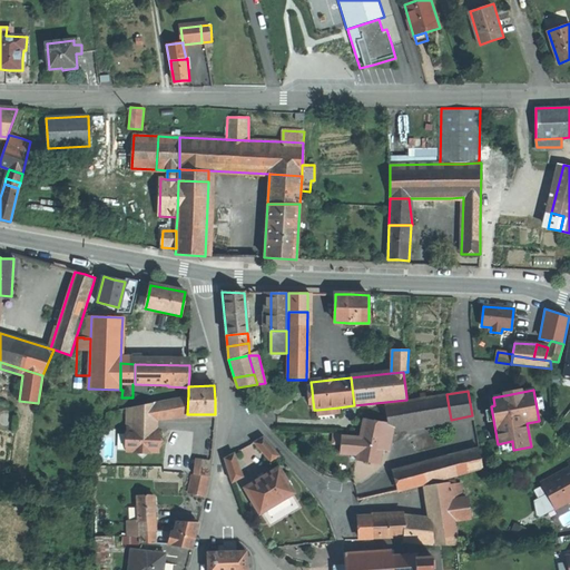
[(451,420),(446,394),(411,401),(415,425),(451,420)]
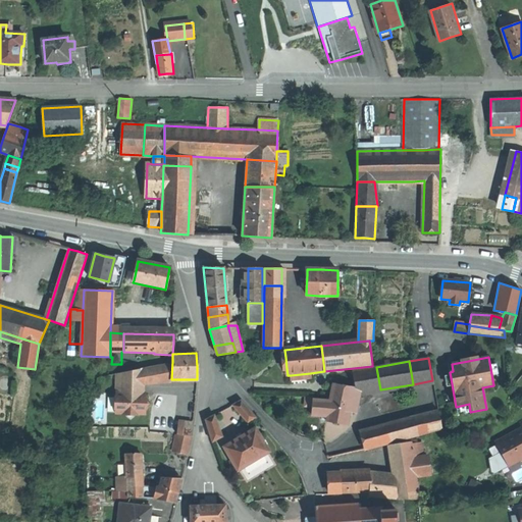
[(171,379),(172,362),(158,364),(141,369),(140,381),(171,379)]
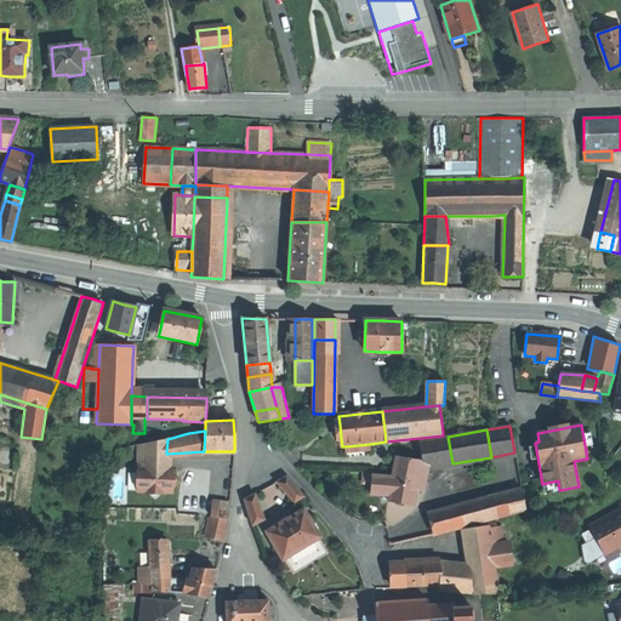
[(453,463),(448,437),(419,442),(420,445),(422,460),(423,468),(428,468),(453,463)]
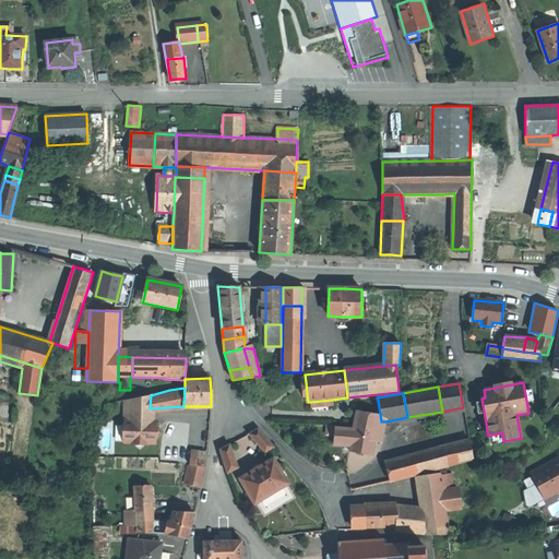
[(150,408),(151,395),(131,399),(130,420),(150,420),(150,419),(150,408)]
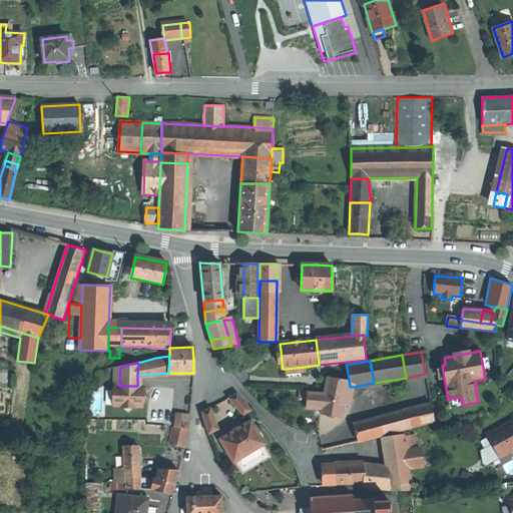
[(341,418),(345,398),(346,396),(345,395),(348,380),(328,377),(323,394),(321,410),(321,414),(341,418)]
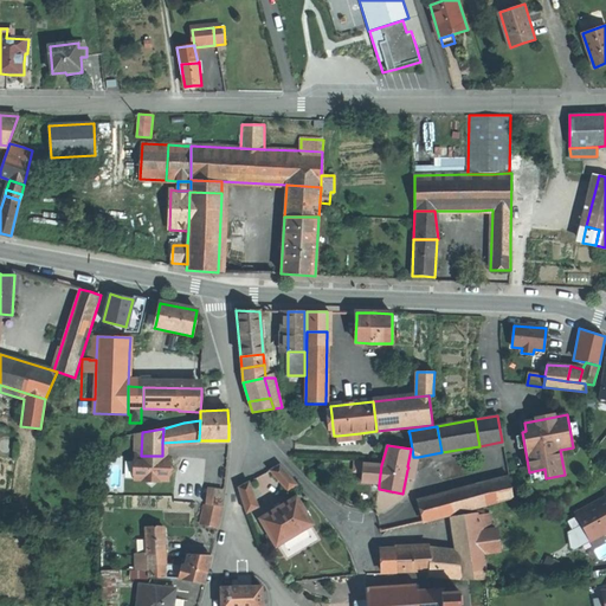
[(414,471),(418,457),(413,457),(412,449),(411,449),(407,466),(408,468),(407,470),(414,471)]
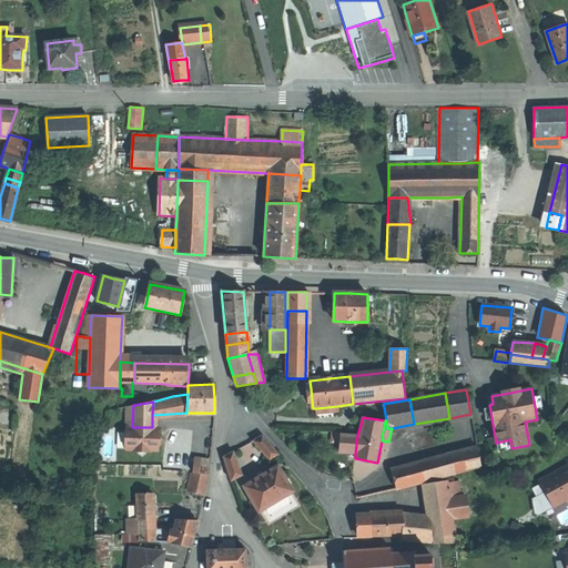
[(132,427),(127,427),(127,449),(135,449),(141,456),(148,449),(156,450),(156,443),(161,439),(156,435),(156,432),(156,427),(152,427),(132,427)]
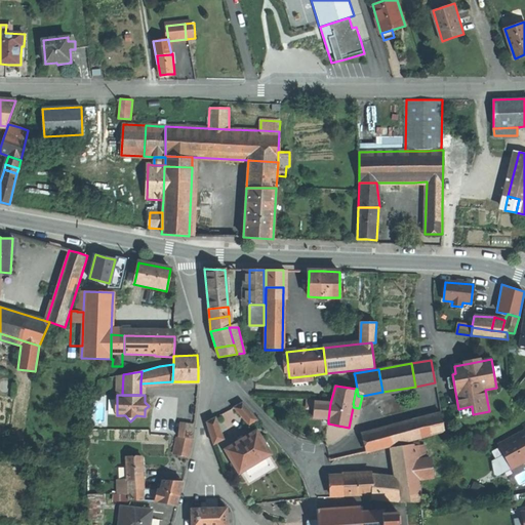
[(314,409),(315,401),(308,401),(307,408),(314,409)]
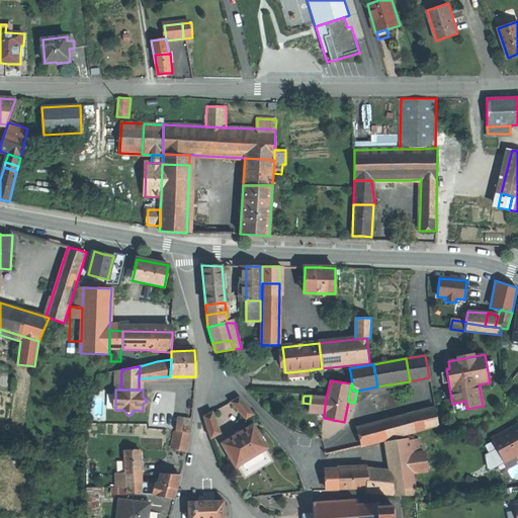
[(324,414),(326,398),(311,396),(310,404),(309,412),(315,413),(320,413),(324,414)]
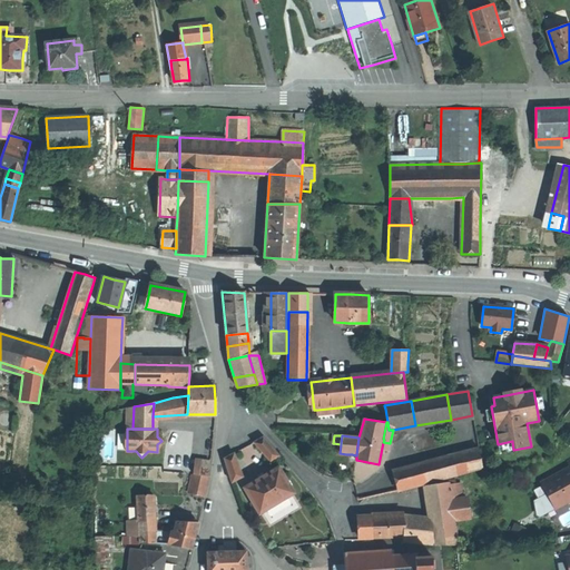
[(271,461),(279,455),(263,436),(254,442),(271,461)]
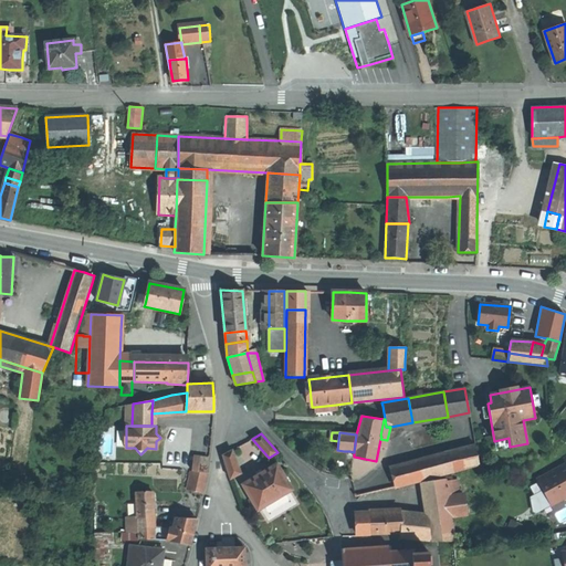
[(480,465),(474,446),(390,467),(395,486),(480,465)]
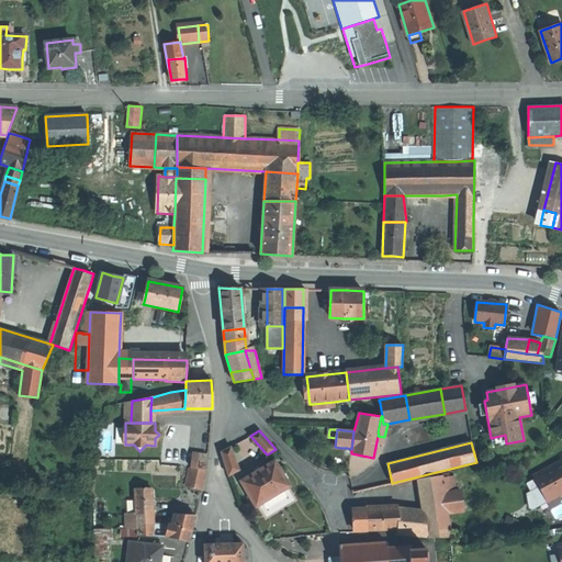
[(222,452),(228,476),(240,470),(232,447),(222,452)]
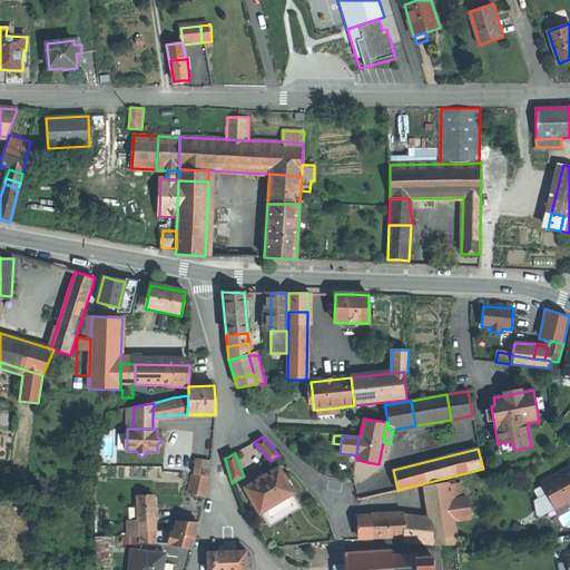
[(208,477),(210,462),(196,460),(194,473),(208,477)]
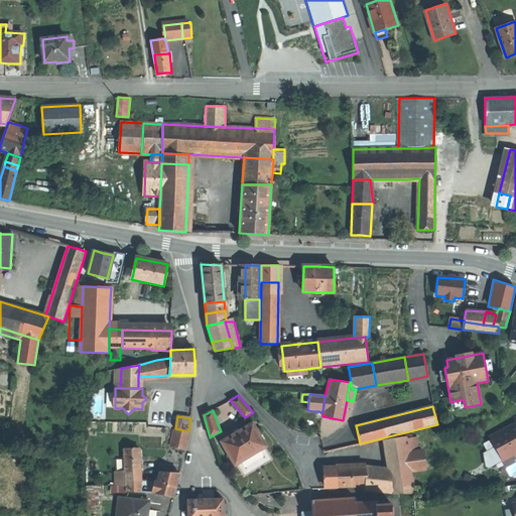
[(515,422),(489,437),(495,446),(499,456),(510,448),(513,455),(515,453),(515,416),(514,418),(515,422)]
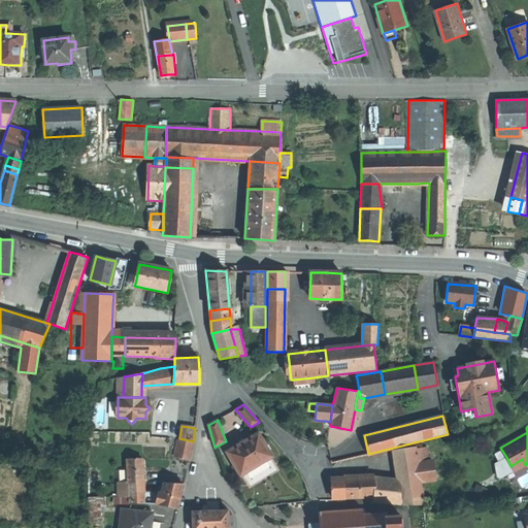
[(273,457),(259,432),(226,452),(234,465),(240,475),(273,457)]
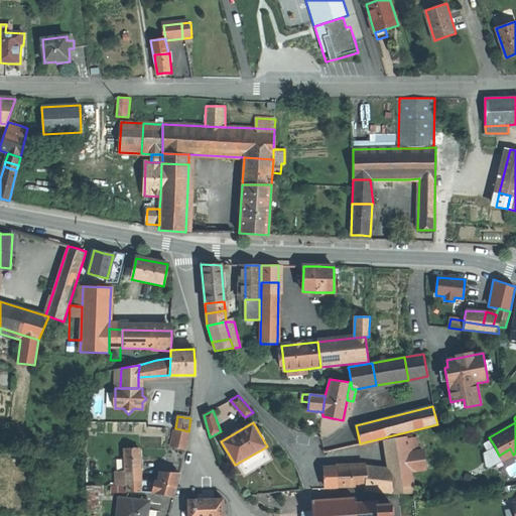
[(185,449),(189,431),(188,431),(175,428),(174,428),(170,446),(185,449)]
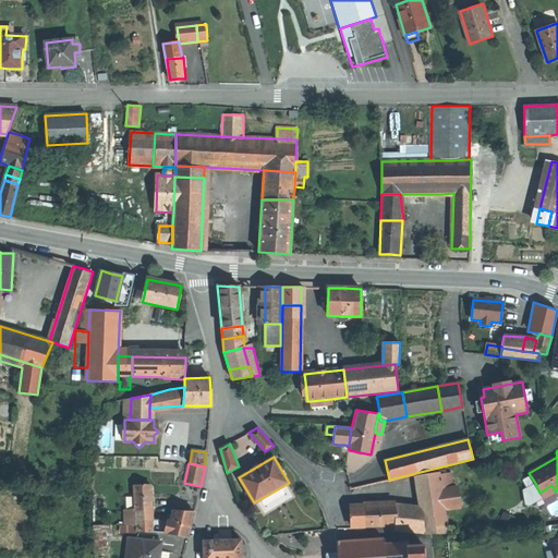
[(439,472),(416,475),(420,495),(443,492),(440,474),(439,472)]
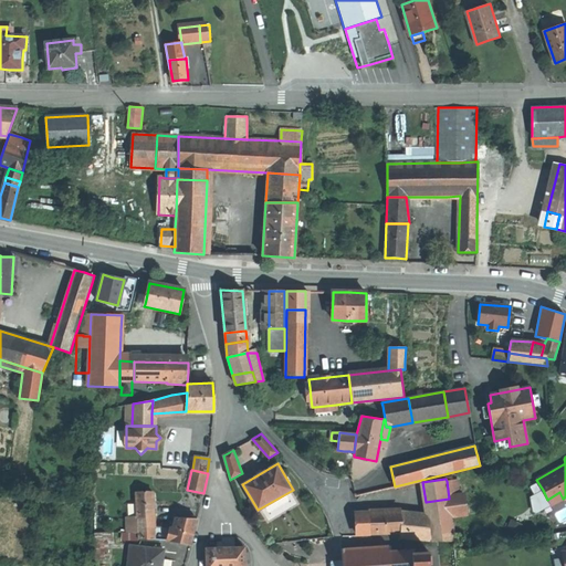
[(458,479),(447,481),(449,499),(451,516),(478,513),(474,492),(460,494),(458,479)]
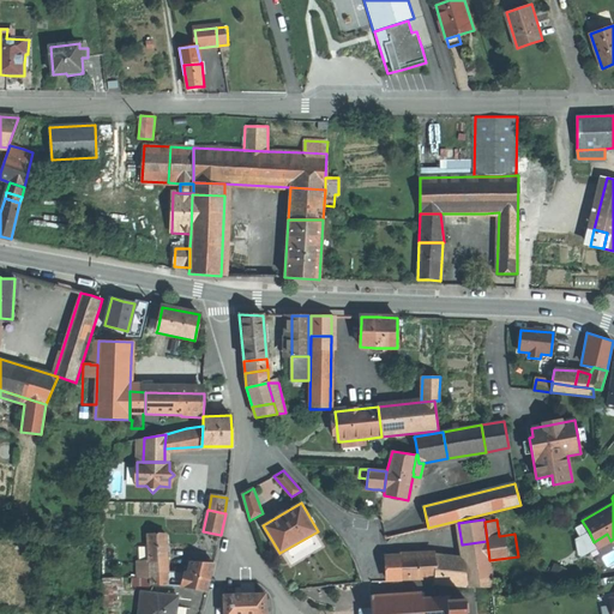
[(607,534),(594,542),(589,531),(576,539),(578,554),(582,557),(611,541),(607,534)]
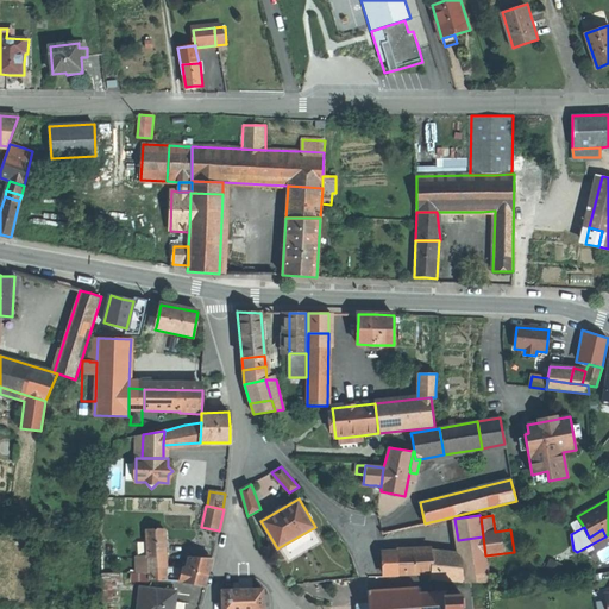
[(165,541),(164,528),(146,528),(148,556),(167,556),(165,541)]
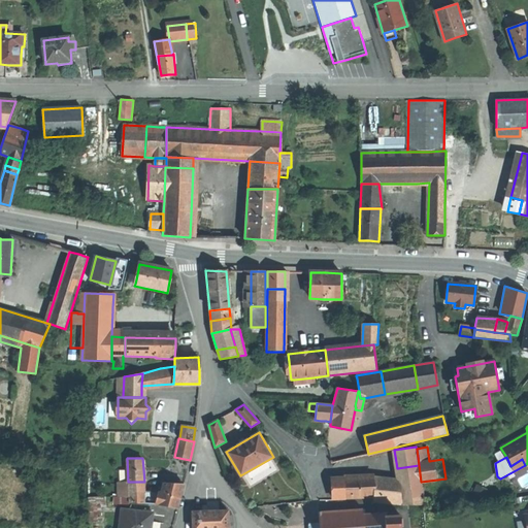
[(419,465),(397,468),(398,480),(402,504),(425,505),(421,482),(419,465)]
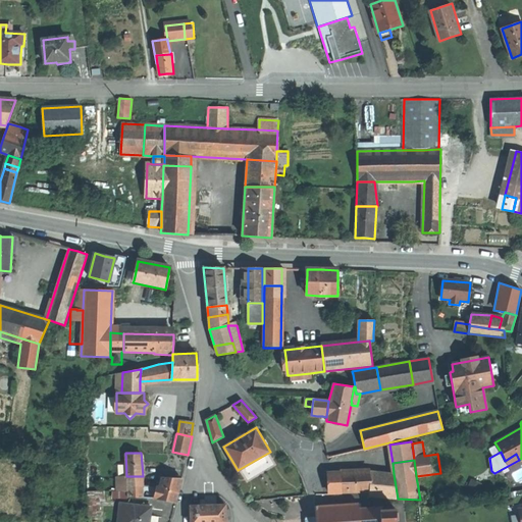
[(369,472),(328,473),(328,481),(328,492),(341,491),(370,490),(369,472)]
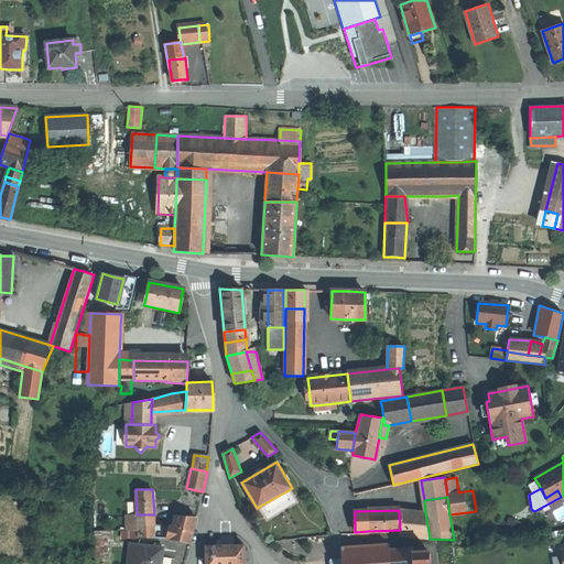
[(425,512),(399,510),(400,530),(400,537),(430,539),(425,512)]
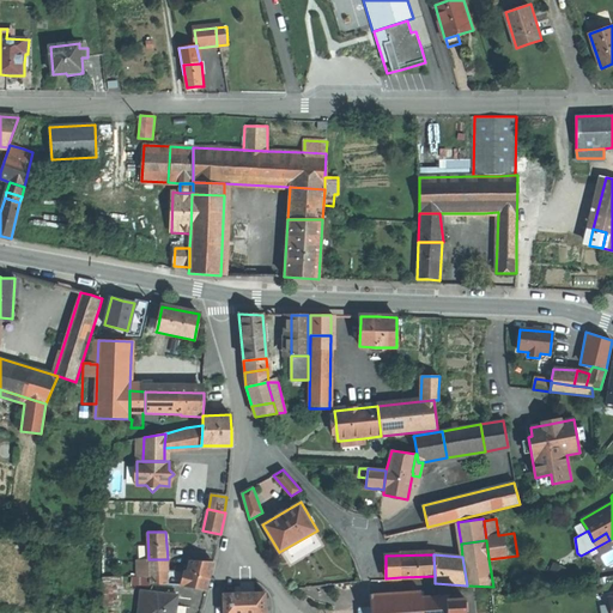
[(168,570),(168,559),(149,559),(149,562),(150,576),(151,584),(169,584),(168,570)]
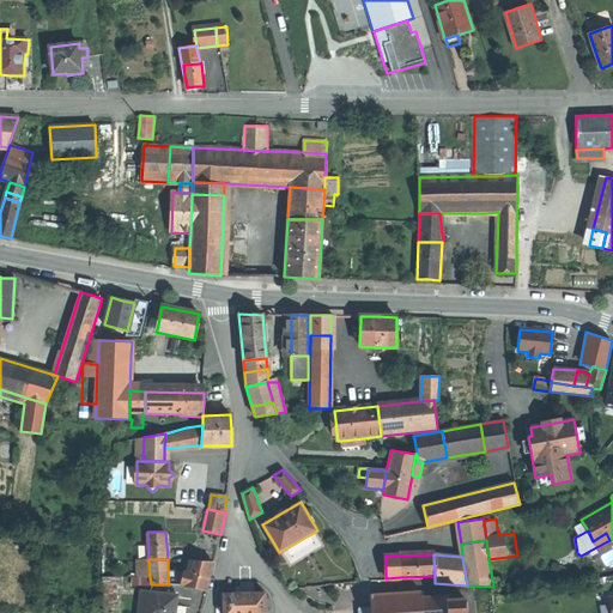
[(150,576),(149,562),(138,562),(138,577),(149,576),(150,576)]
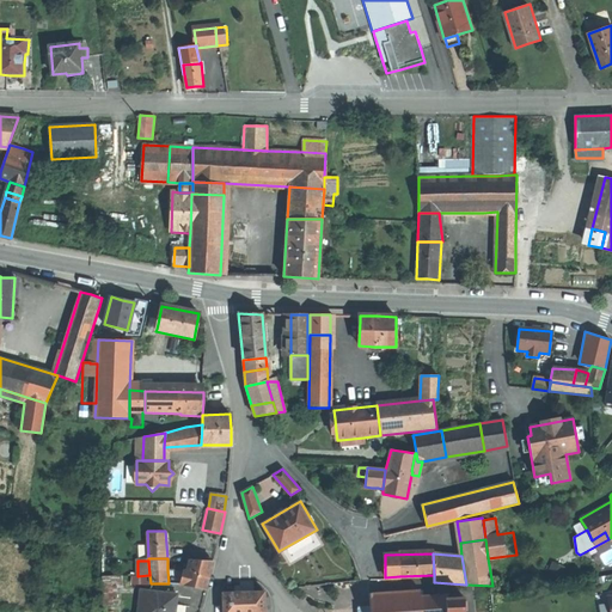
[(209,575),(213,561),(190,561),(188,569),(185,583),(185,585),(206,589),(209,575)]
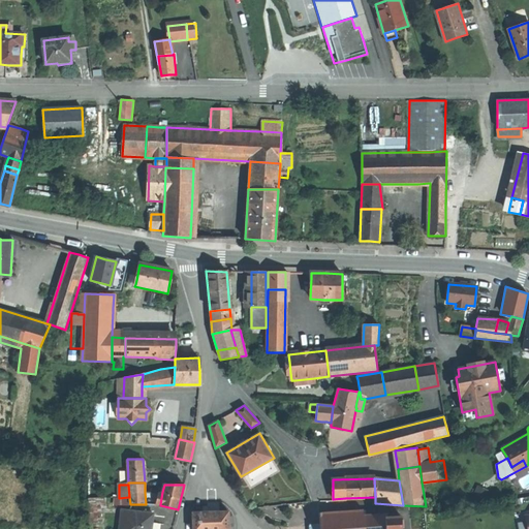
[(160,504),(162,492),(145,492),(146,504),(160,504)]
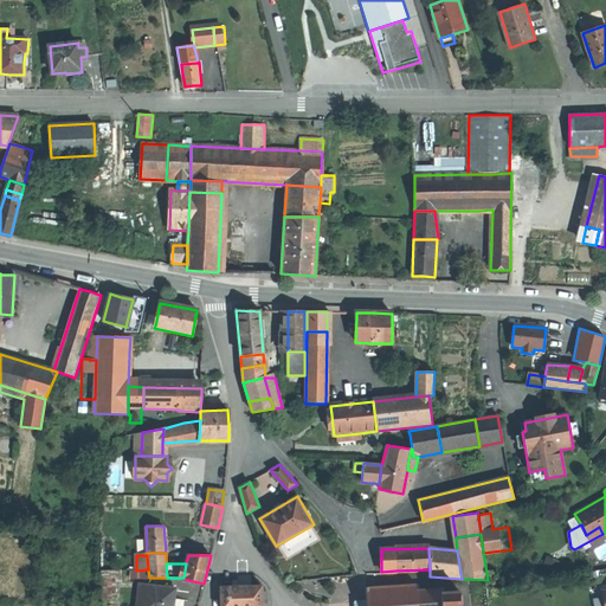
[(117,571),(102,571),(102,580),(114,580),(117,580),(117,571)]
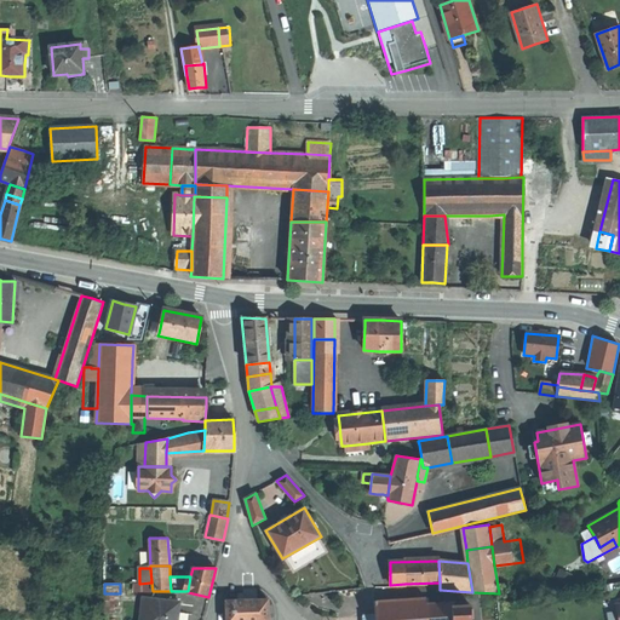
[(104,593),(105,612),(116,612),(116,593),(104,593)]
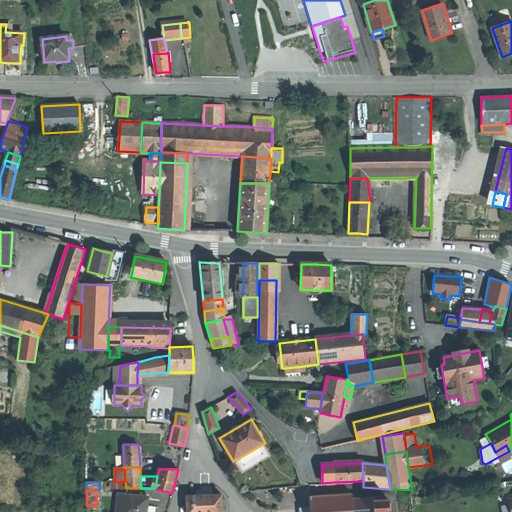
[(146,511),(148,498),(147,498),(138,497),(119,494),(116,511),(146,511)]
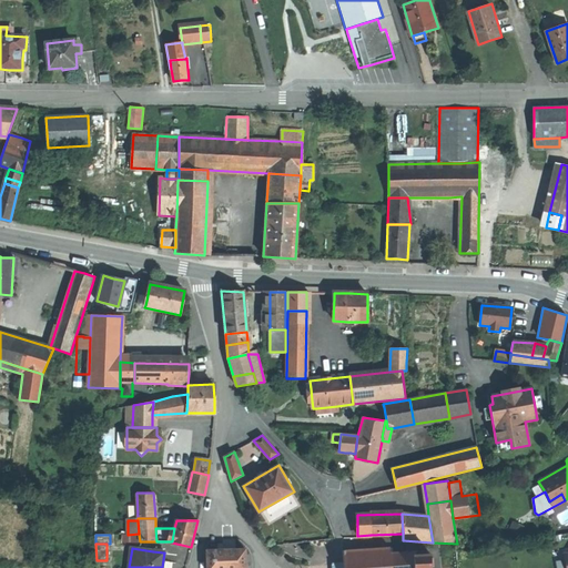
[(391,548),(344,550),(344,563),(340,563),(340,567),(432,567),(432,554),(416,555),(416,551),(391,553),(391,548)]
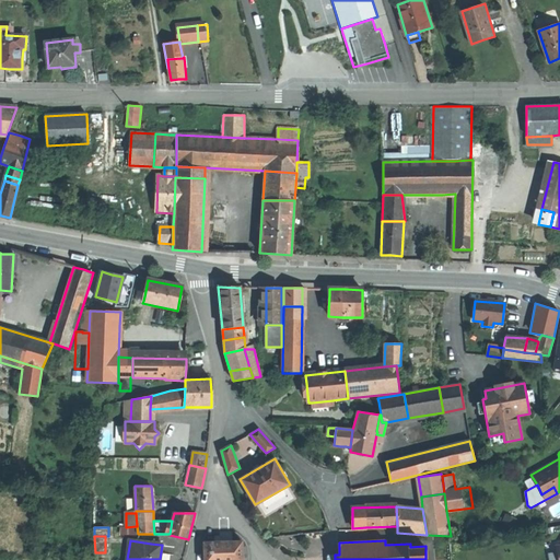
[(222,543),(205,543),(203,559),(243,559),(243,541),(222,543)]
